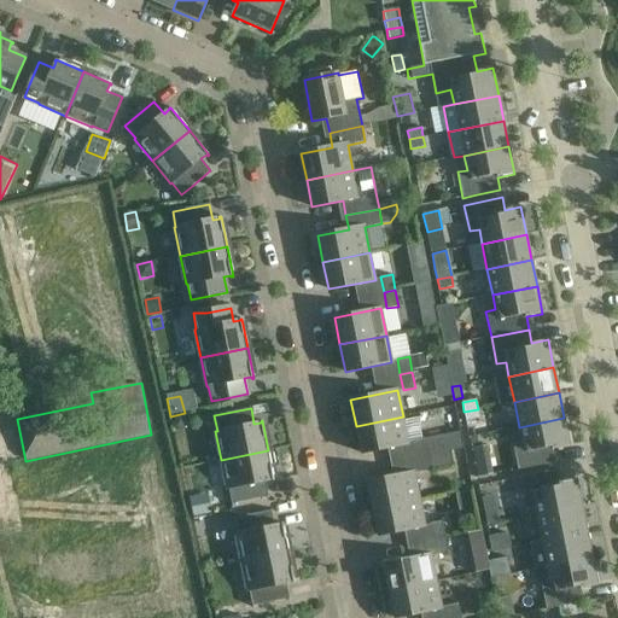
[(464,412),(466,421),(481,418),(478,409),(464,412)]
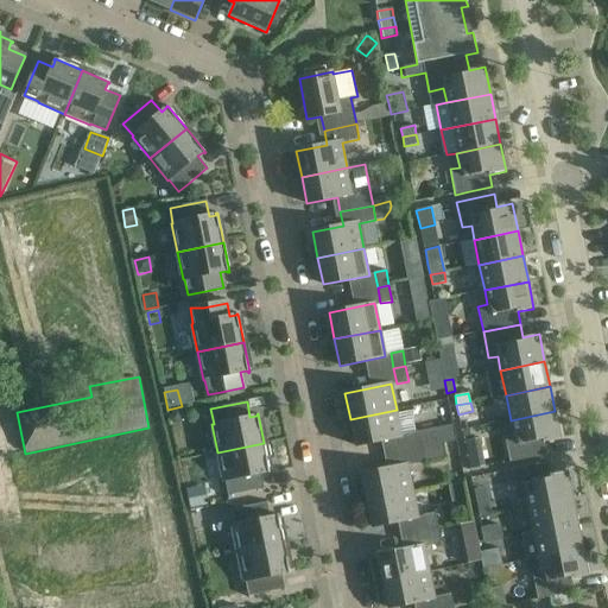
[(355,445),(379,441),(401,436),(401,435),(406,434),(416,432),(412,419),(411,411),(397,413),(397,410),(350,419),(355,445)]
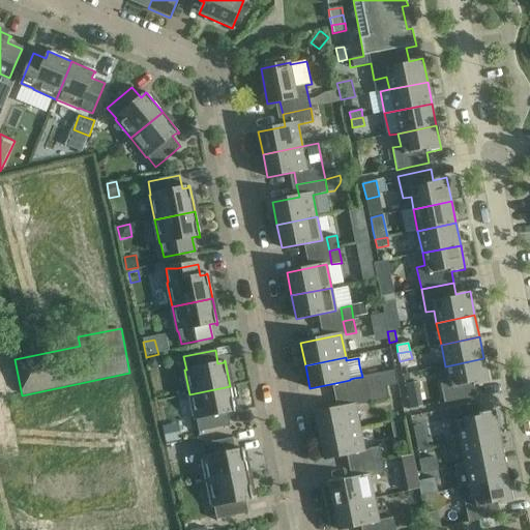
[(483,358),(445,366),(447,379),(439,380),(444,403),(476,396),(474,385),(488,382),(483,358)]
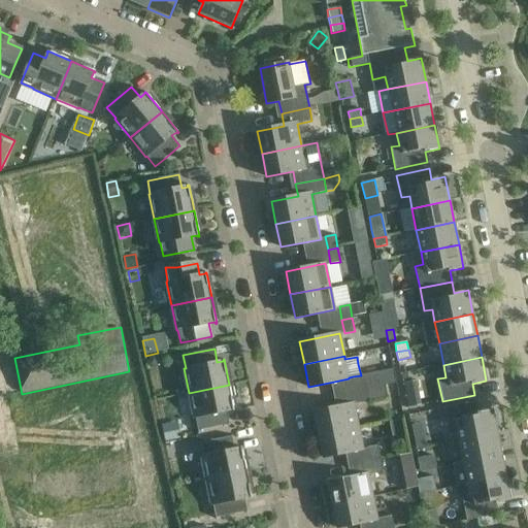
[(356,390),(385,385),(396,383),(393,368),(361,375),(353,376),(356,390)]
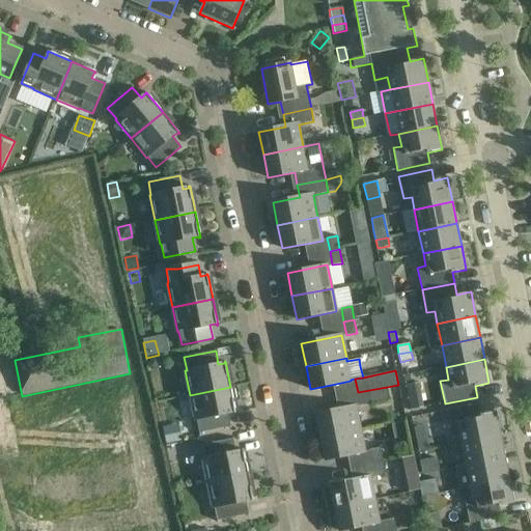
[(230,387),(190,395),(195,419),(196,419),(199,432),(230,426),(228,413),(233,412),(234,413),(235,413),(230,387)]
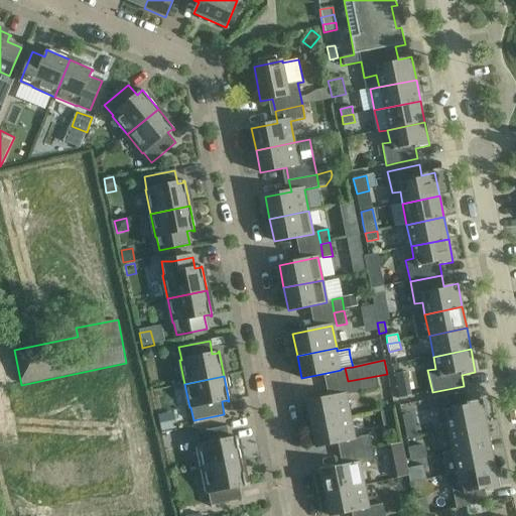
[(351,394),(379,389),(376,376),(348,381),(351,394)]
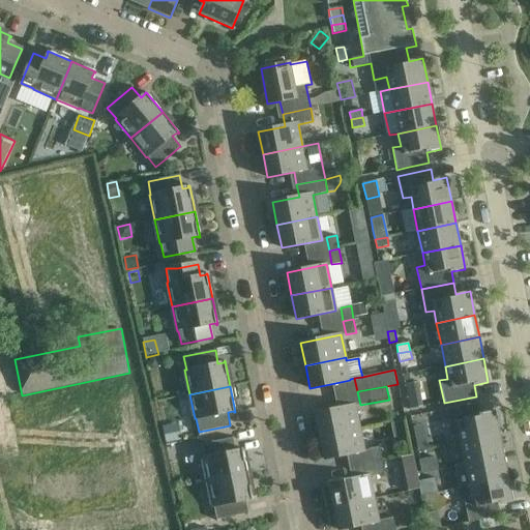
[(419,394),(407,398),(410,410),(422,407),(419,394)]
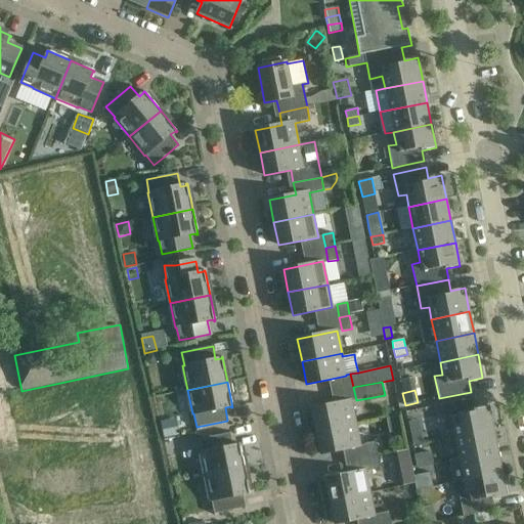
[(452,425),(455,437),(493,430),(488,406),(474,408),(472,398),(440,404),(444,427),(452,425)]
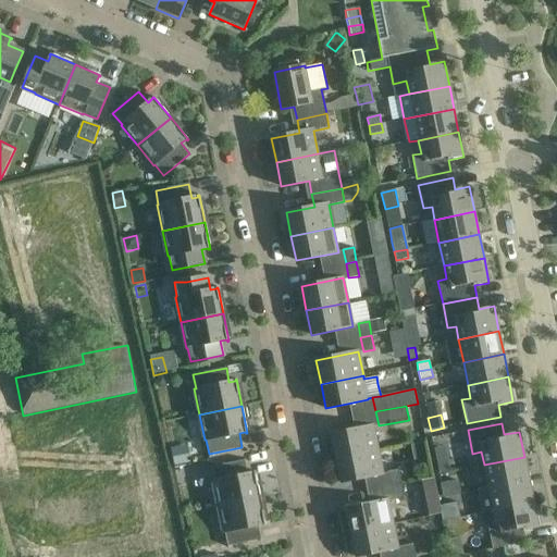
[(336,458),(378,449),(373,425),(331,434),(336,458)]
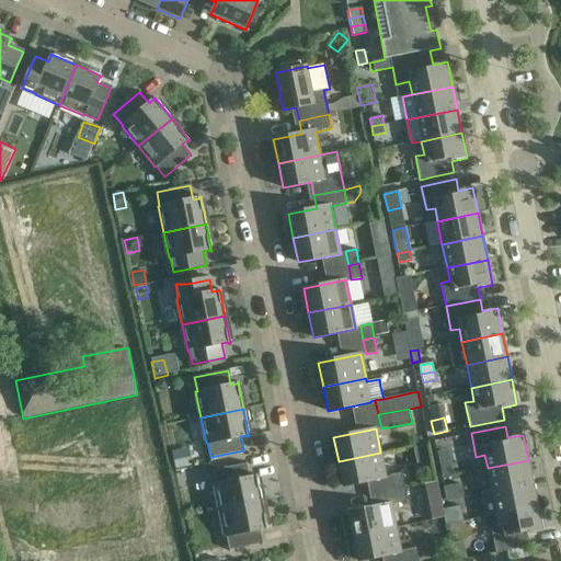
[(189,448),(172,451),(175,469),(192,466),(189,448)]
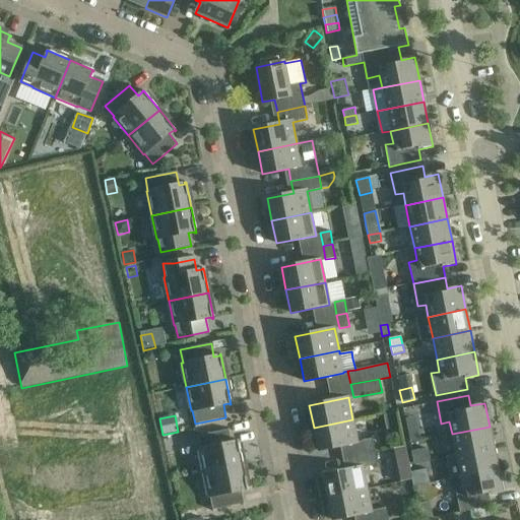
[(318,450),(338,447),(358,443),(352,419),(314,428),(318,450)]
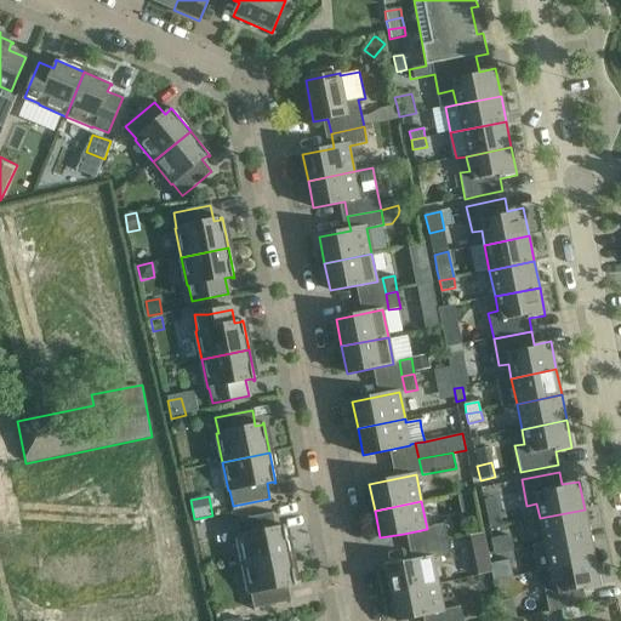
[(545,543),(590,535),(585,510),(540,518),(545,543)]
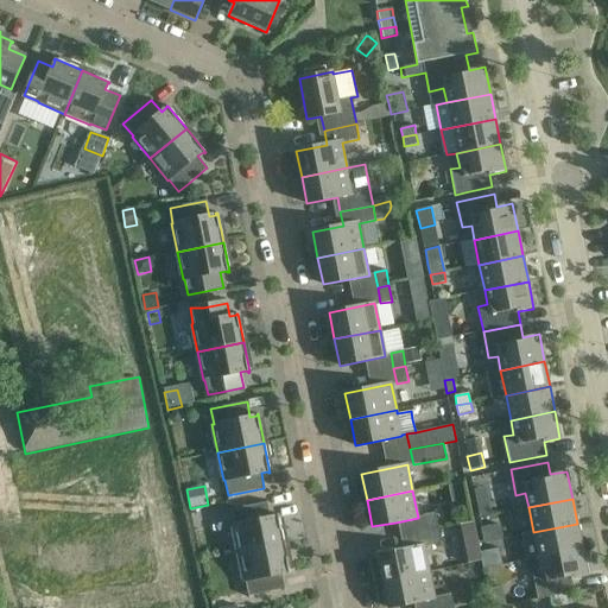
[(238,553),(284,544),(278,514),(277,514),(277,517),(270,518),(267,502),(230,510),(234,525),(232,525),(238,553)]
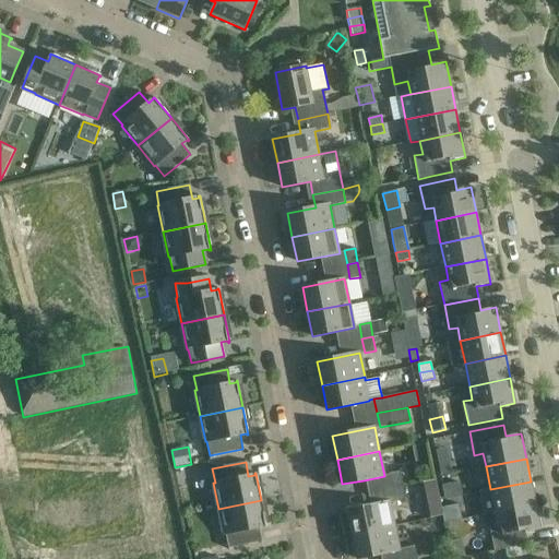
[(392,487),(403,485),(400,471),(389,473),(392,487)]
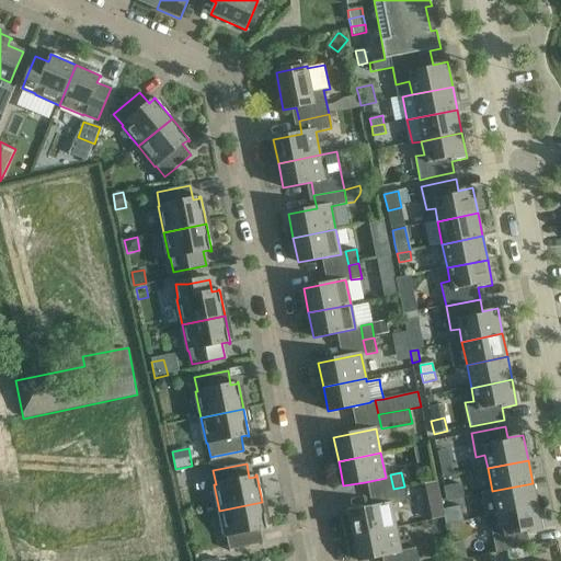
[(425,521),(444,516),(437,481),(419,484),(425,521)]
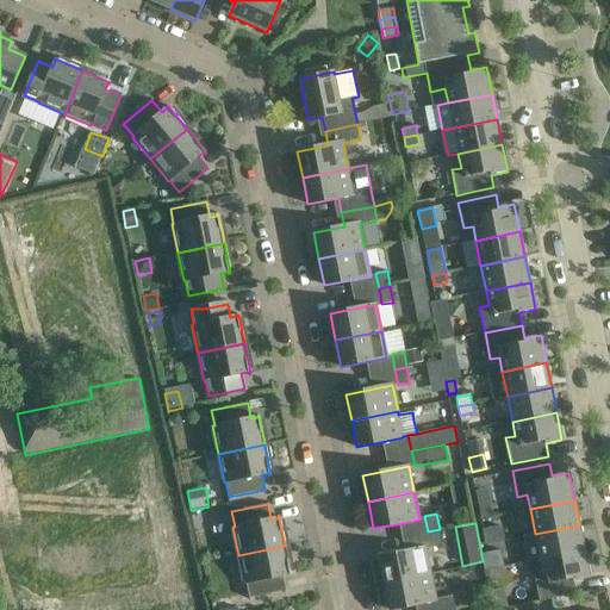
[(522,536),(528,562),(540,560),(540,559),(584,551),(579,526),(535,534),(522,536)]
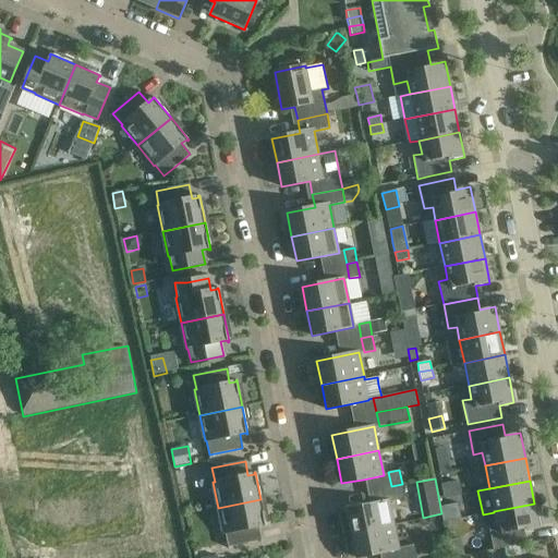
[(391,486),(393,500),(404,498),(402,484),(391,486)]
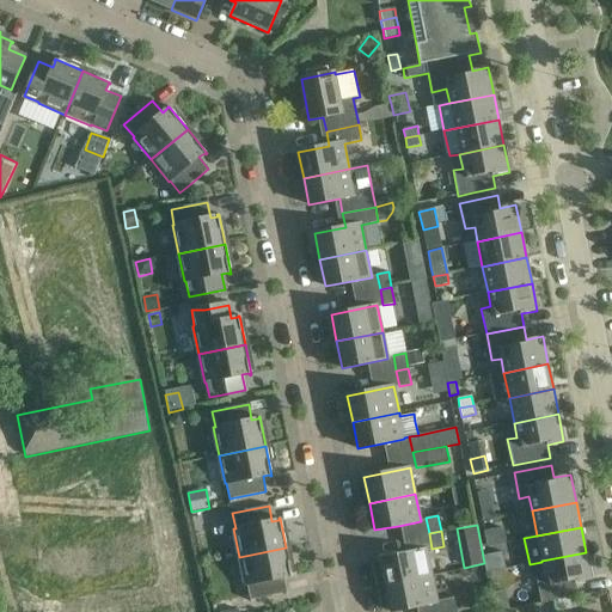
[(502,543),(500,534),(485,537),(488,546),(502,543)]
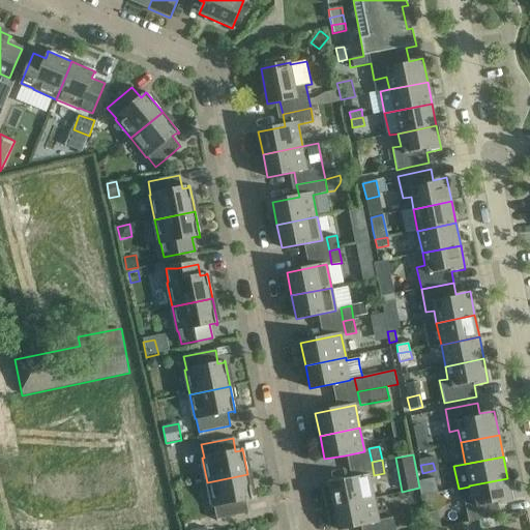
[(247,474),(207,482),(212,506),(213,506),(216,520),(247,513),(245,500),(252,499),(252,500),(253,500),(247,474)]
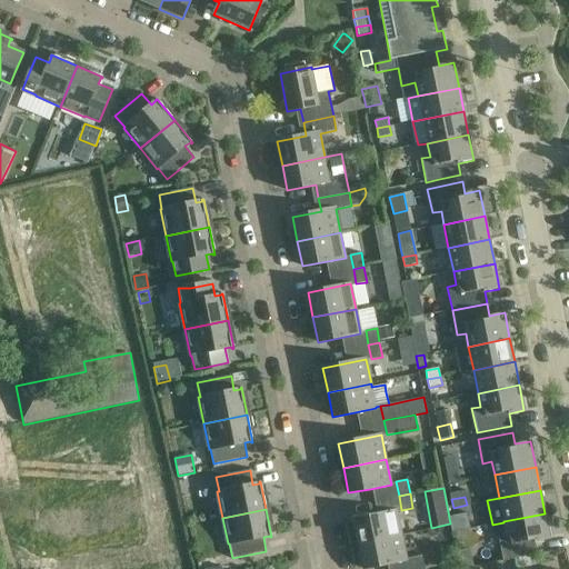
[(353,519),(358,543),(401,536),(397,510),(353,519)]
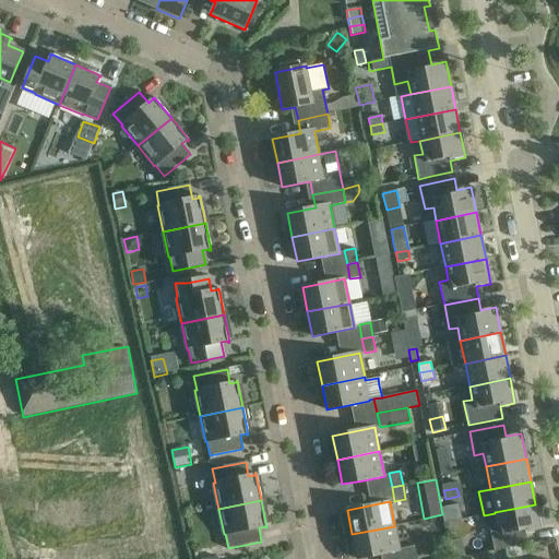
[(447,507),(441,508),(444,523),(462,519),(459,503),(447,507)]
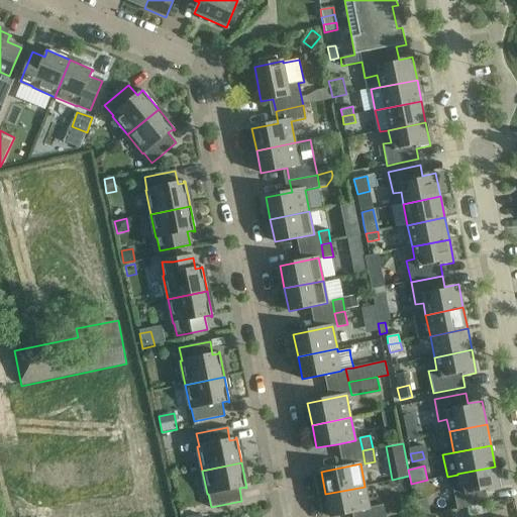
[(460,486),(452,488),(456,510),(488,503),(486,493),(500,490),(495,467),(457,474),(457,475),(460,486)]
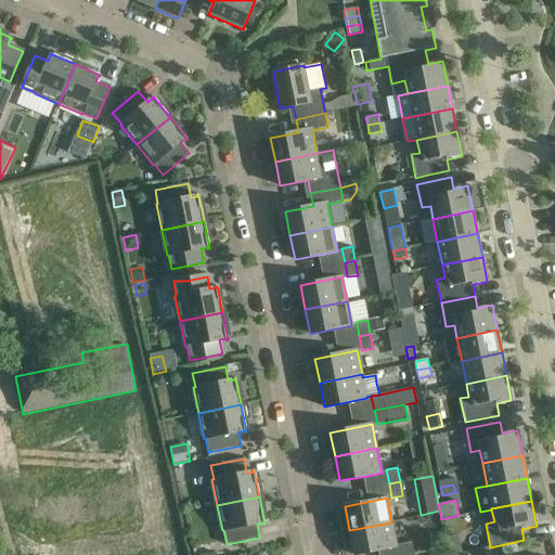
[(349,530),(355,554),(383,550),(383,554),(413,554),(412,542),(396,545),(391,523),(349,530)]
